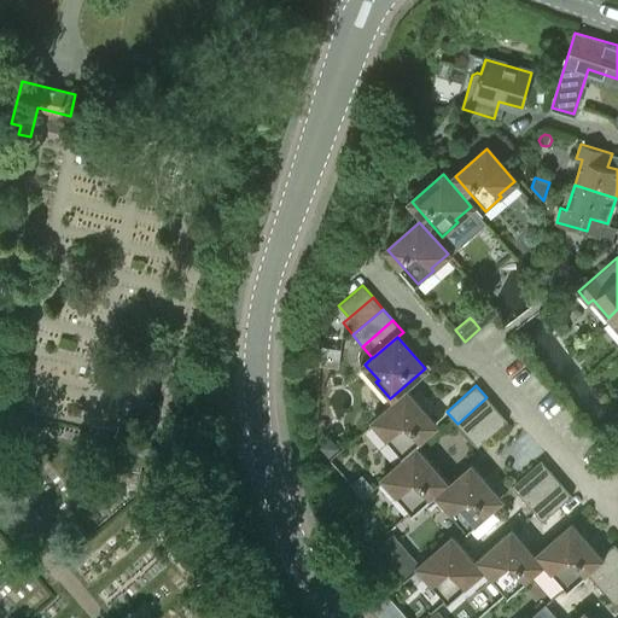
[(400,455),(435,425),(407,392),(374,421),(389,437),(386,439),(400,455)]
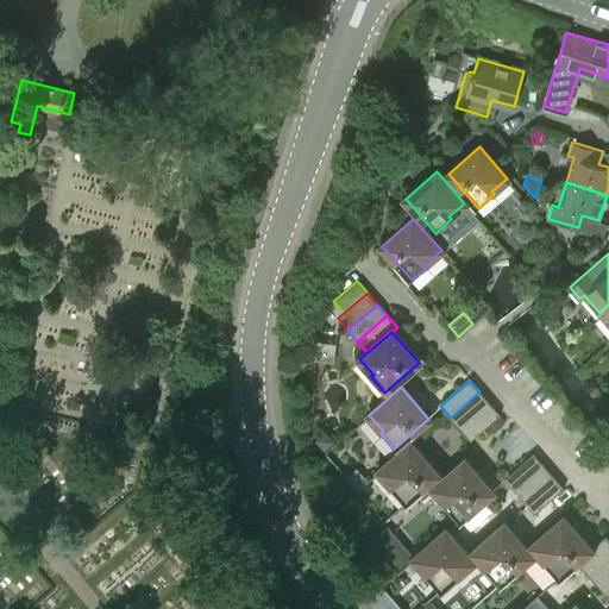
[(460,428),(489,403),(479,391),(451,418),(460,428)]
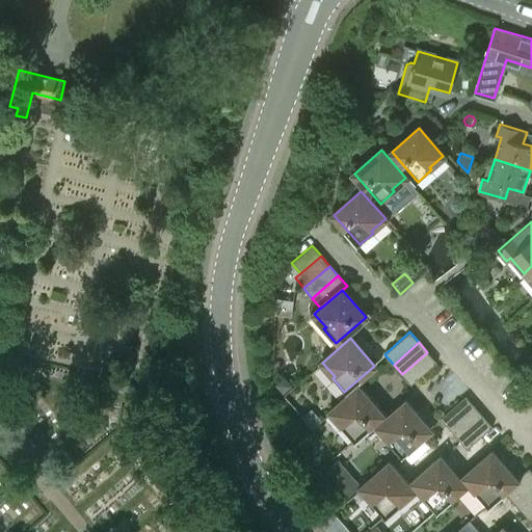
[(410,384),(436,363),(427,352),(402,374),(410,384)]
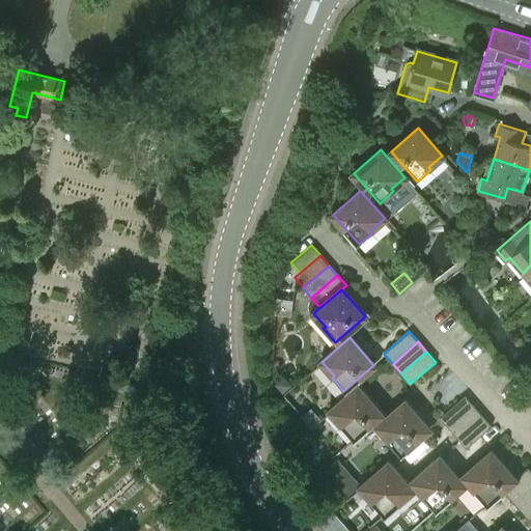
[(282,393),(291,385),(286,379),(281,379),(275,384),(282,393)]
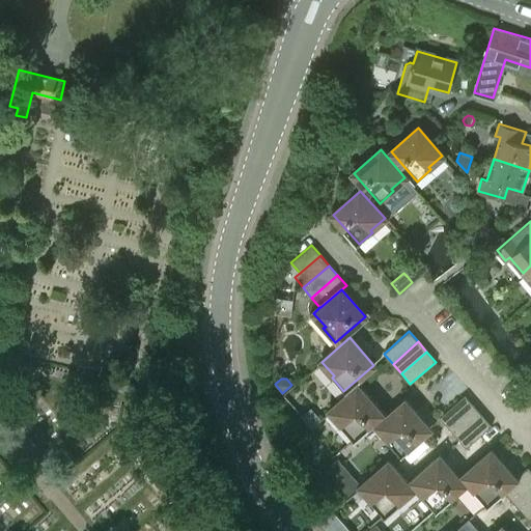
[(352,440),(382,414),(358,387),(330,411),(342,424),(340,426),(352,440)]
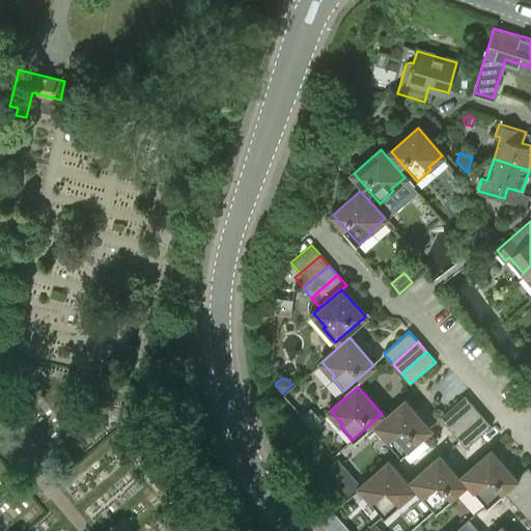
[(448,427),(474,406),(465,395),(440,417),(448,427)]
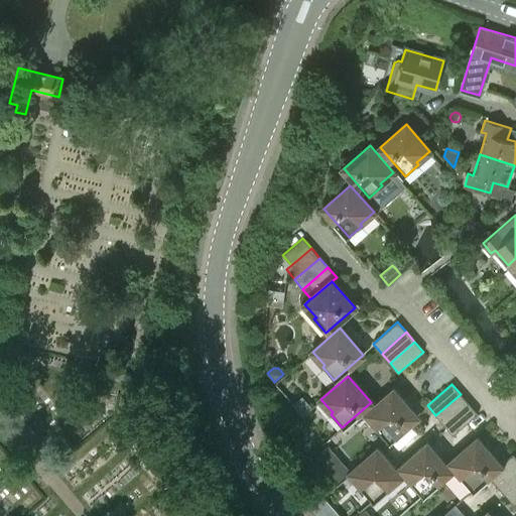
[(388,442),(416,417),(393,390),(367,413),(378,426),(376,428),(388,442)]
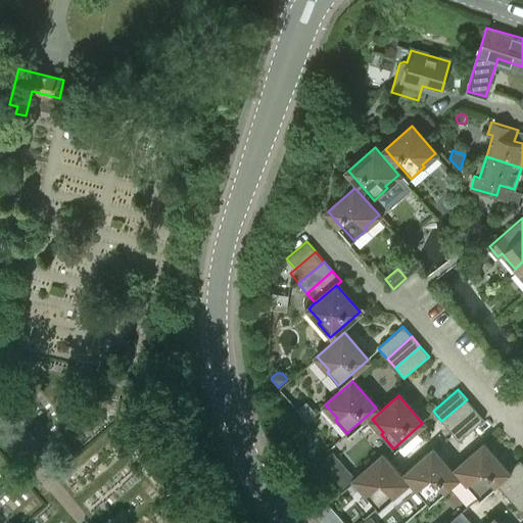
[(449,431),(475,409),(467,399),(441,421),(449,431)]
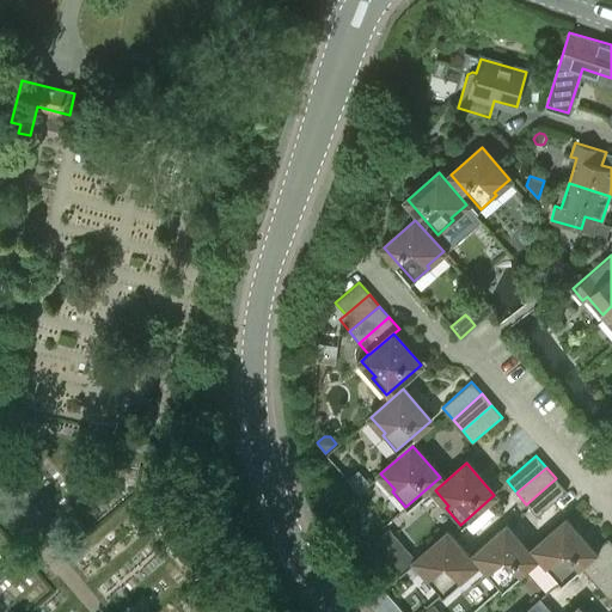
[(537,516),(567,490),(556,478),(526,505),(537,516)]
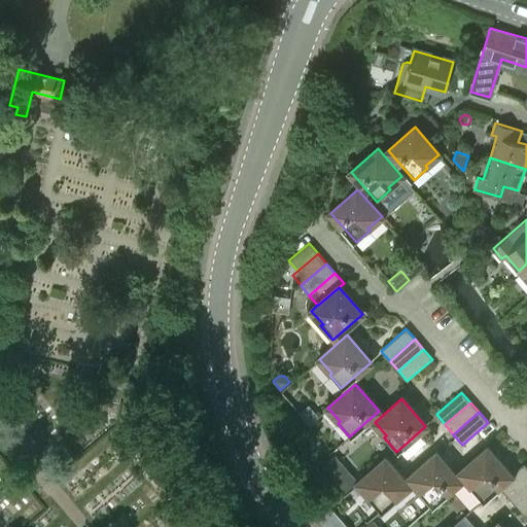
[(512,476),(511,475),(487,449),(460,472),(471,486),(469,488),(482,501),(499,487),(512,476)]
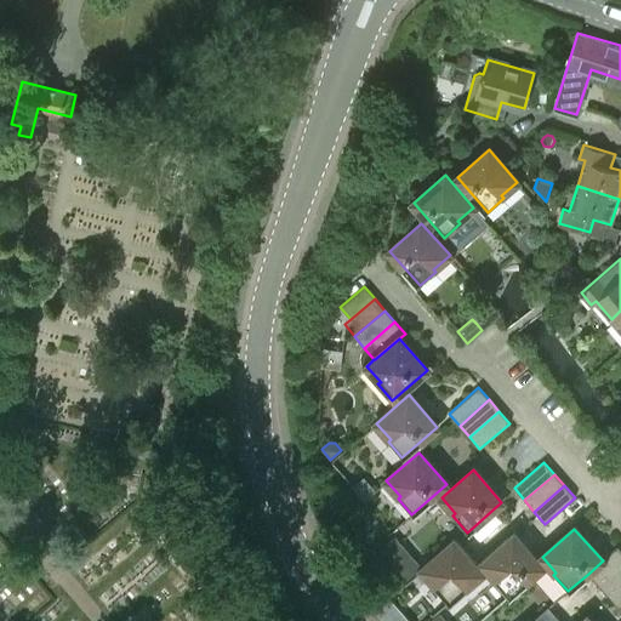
[(507,597),(542,567),(514,535),(483,563),(496,579),(494,581),(507,597)]
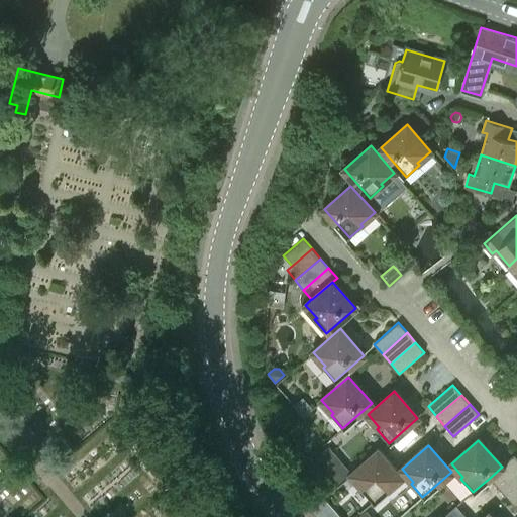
[(373,502),(401,477),(378,450),(351,474),(363,487),(360,489),(373,502)]
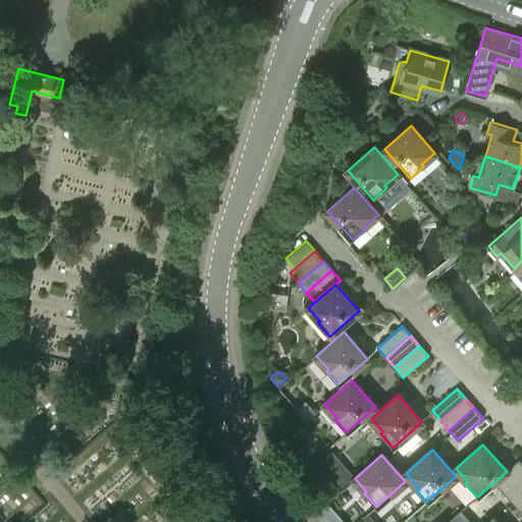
[(503,491),(521,473),(521,463),(518,459),(506,470),(507,471),(494,482),(503,491)]
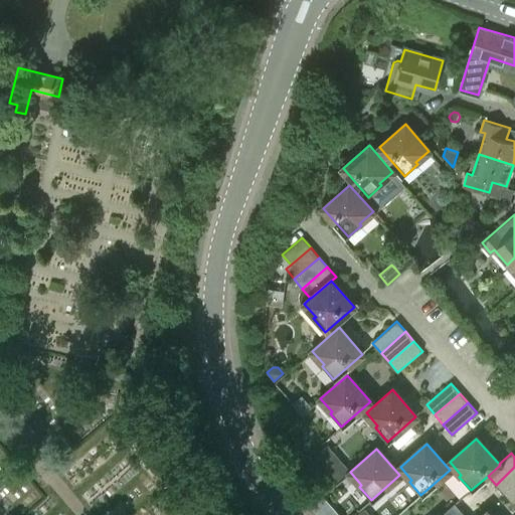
[(349,473),(338,461),(327,471),(337,483),(349,473)]
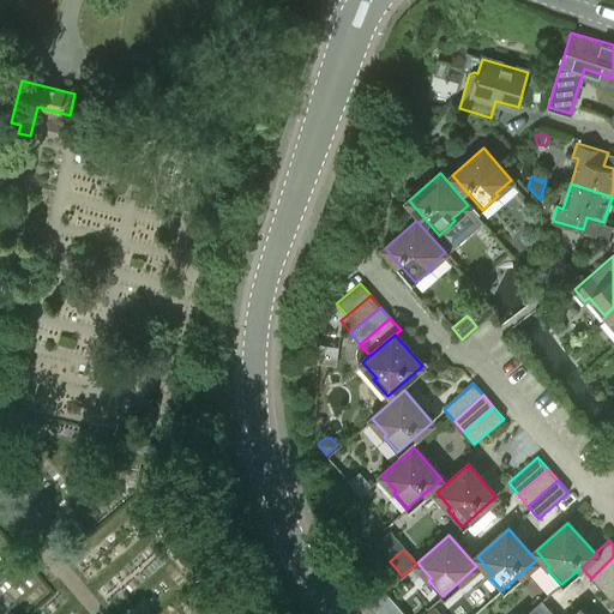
[(601,589),(613,577),(613,557),(591,578),(601,589)]
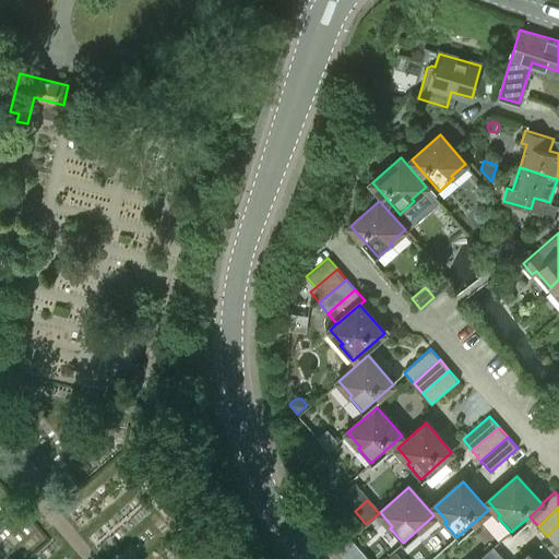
[(557,547),(558,544),(558,525),(547,536),(557,547)]
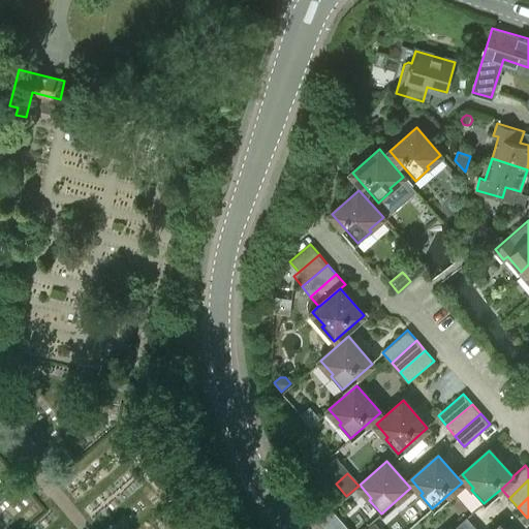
[(332,518),(327,514),(320,522),(329,528),(332,524),(332,518)]
